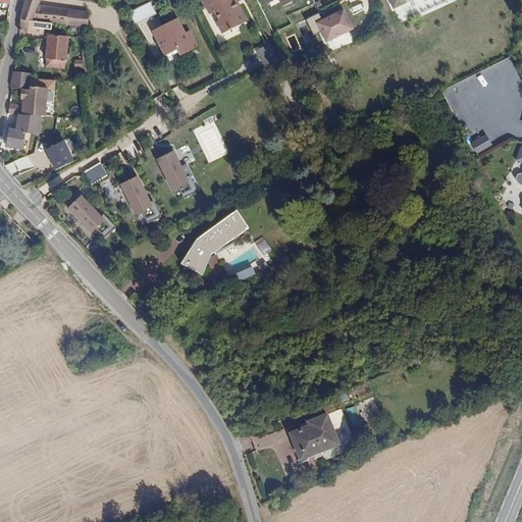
[(25,0),(20,19),(21,19),(45,22),(46,6),(39,6),(41,0),(25,0)]
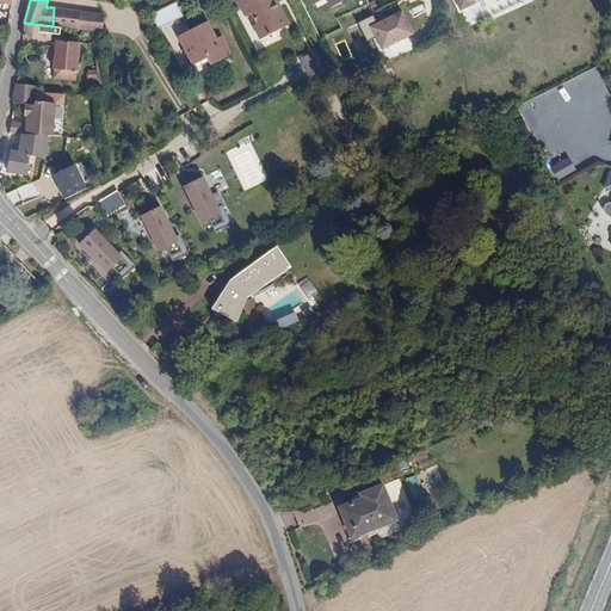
[(285,20),(279,6),(273,8),(269,0),(238,0),(245,16),(251,13),(255,24),(253,25),(260,39),(279,31),(276,24),(285,20)]
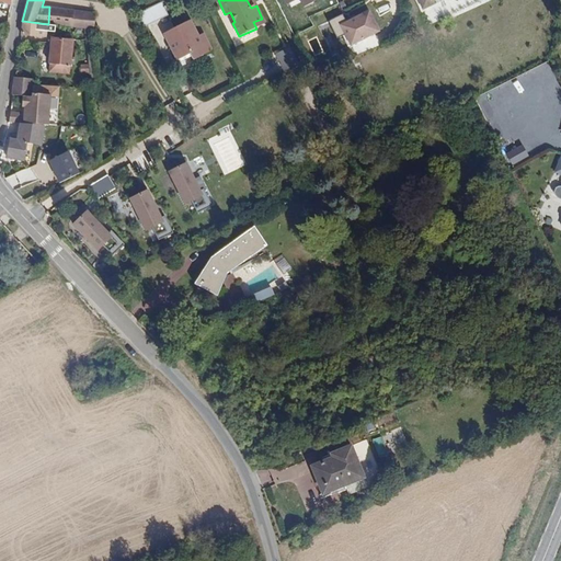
[(162,2),(140,12),(146,25),(169,15),(162,2)]
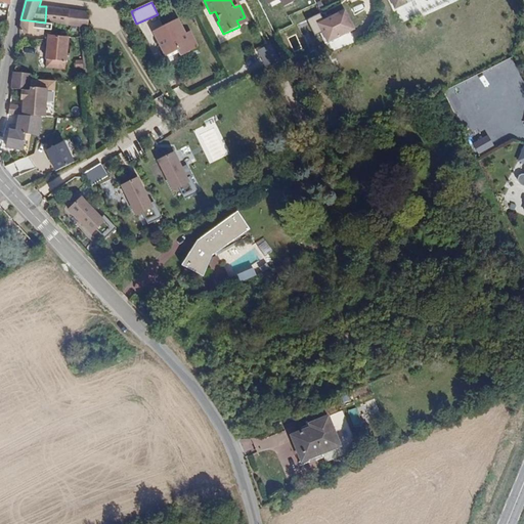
[(46,6),(45,23),(52,24),(70,26),(79,27),(85,27),(87,28),(88,12),(46,6)]
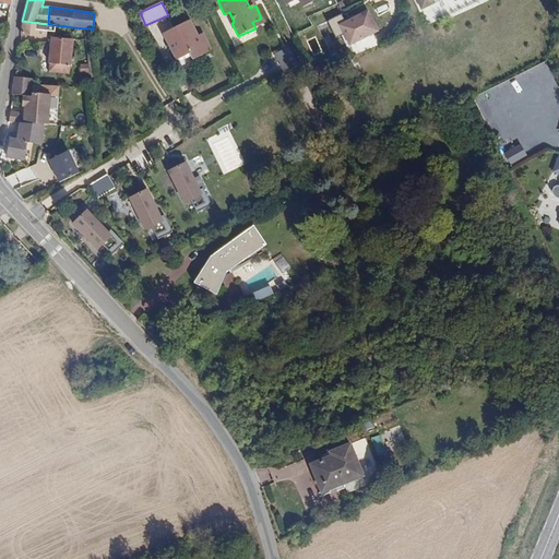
[(340,23),(351,45),(381,32),(370,9),(340,23)]
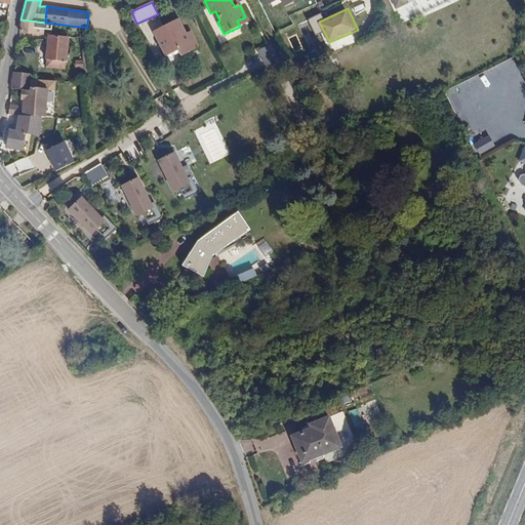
[(247,23),(245,17),(237,21),(240,27),(247,23)]
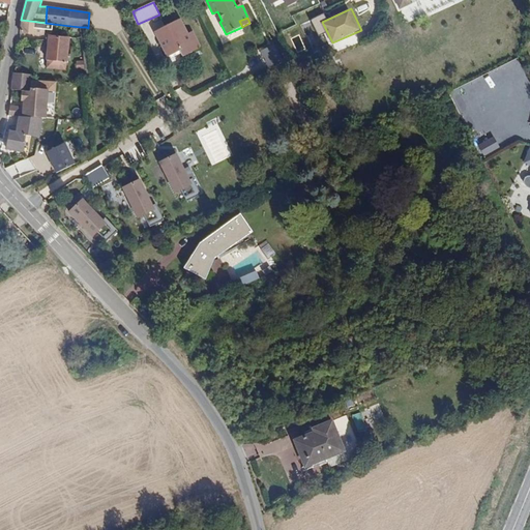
[(166,35),(158,39),(167,56),(179,50),(182,55),(200,47),(190,30),(186,33),(178,19),(162,27),(166,35)]
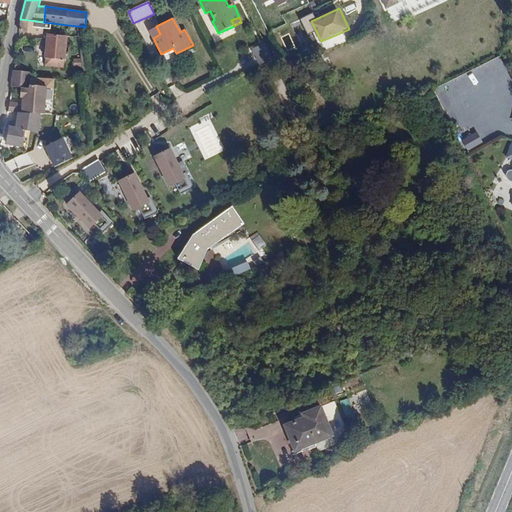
[(44,22),(21,19),(19,32),(43,34),(44,28),(50,29),(51,23),(44,22)]
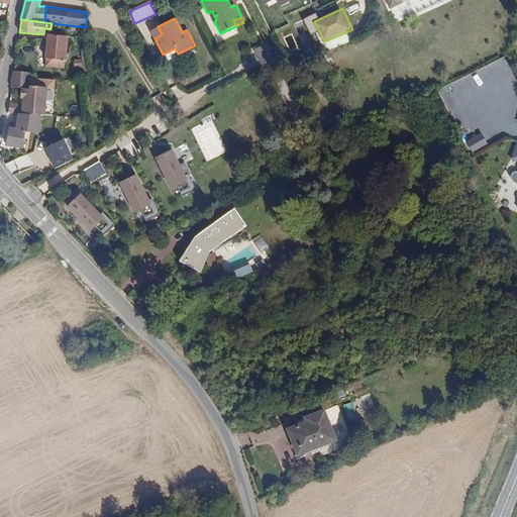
[(78,26),(69,25),(69,37),(76,36),(79,36),(78,26)]
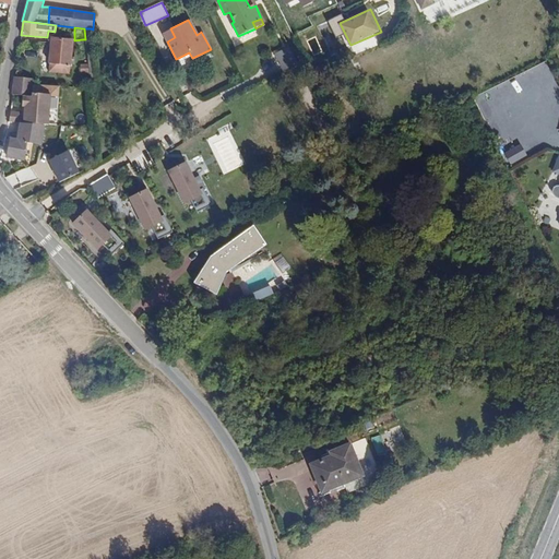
[(163,33),(167,42),(175,37),(170,28),(163,33)]
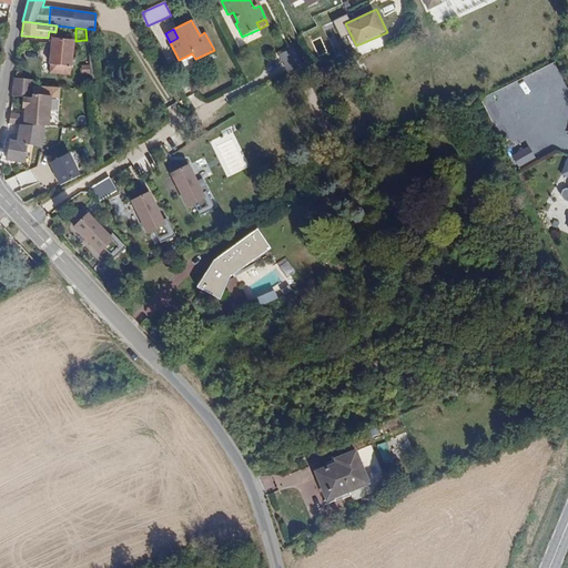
[(52,38),(52,42),(50,72),(70,74),(73,40),(52,38)]
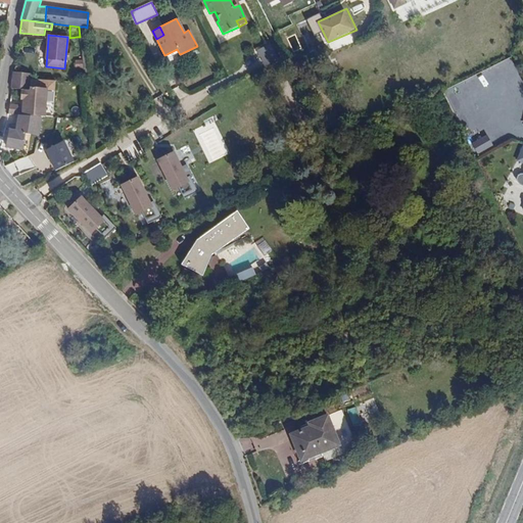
[(89,67),(87,41),(80,42),(82,60),(83,67),(89,67)]
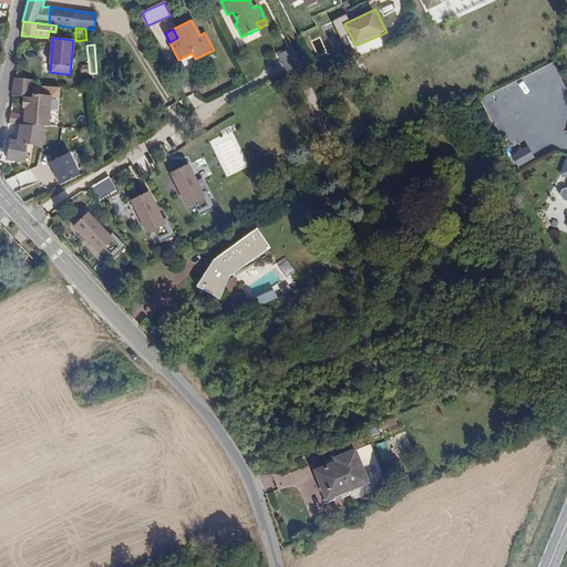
[(289,72),(303,64),(294,47),(279,54),(289,72)]
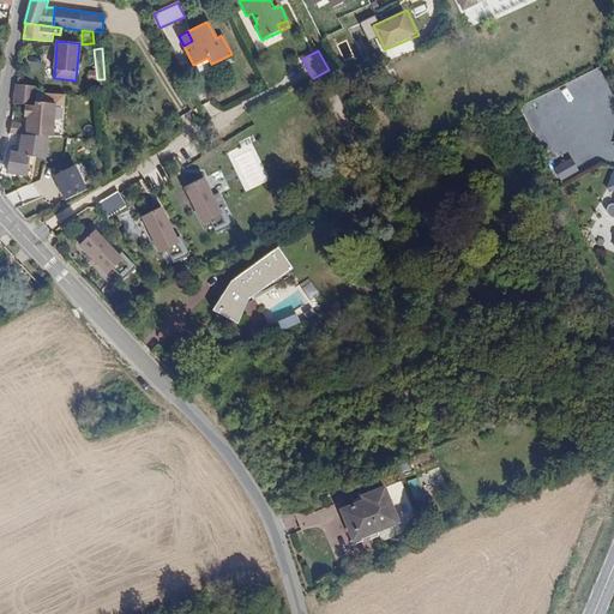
[(36,88),(17,85),(13,104),(14,104),(25,106),(34,106),(35,92),(36,88)]
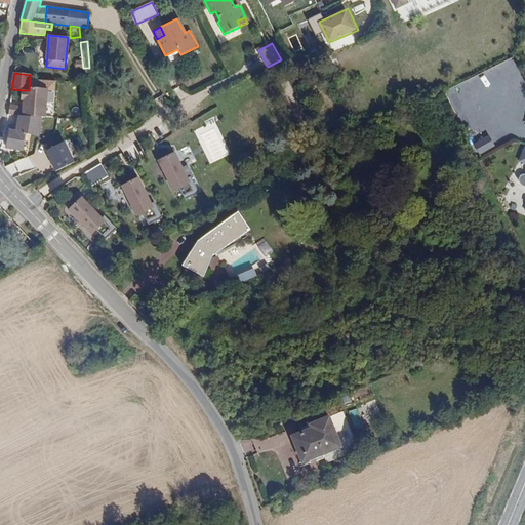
[(9,107),(7,115),(19,116),(41,118),(44,118),(45,98),(47,80),(30,79),(29,90),(22,90),(21,101),(23,102),(23,108),(19,108),(9,107)]
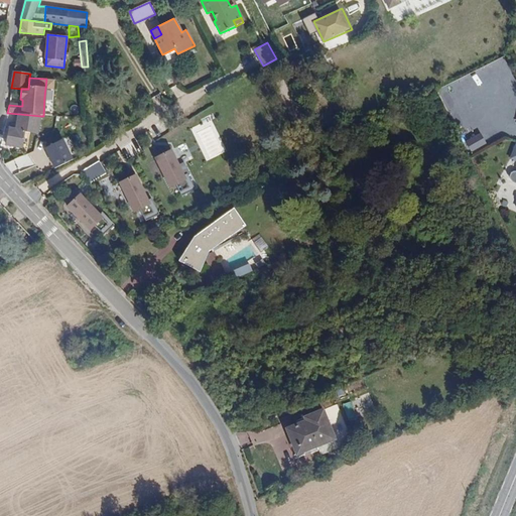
[(53,80),(46,79),(44,97),(52,98),(53,80)]
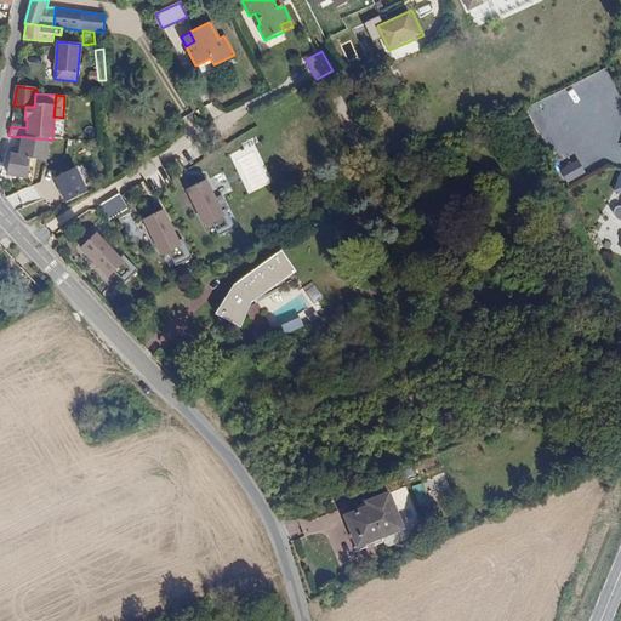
[(49,140),(23,137),(20,155),(12,154),(9,176),(27,178),(30,159),(36,160),(45,161),(49,140)]
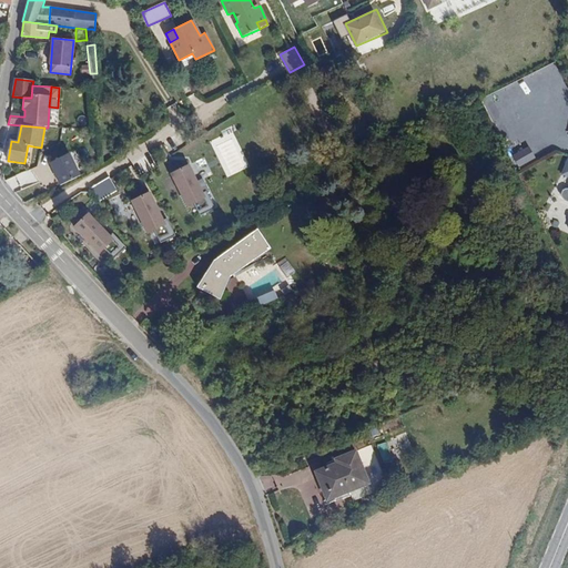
[(28,145),(24,163),(30,166),(33,146),(28,145)]
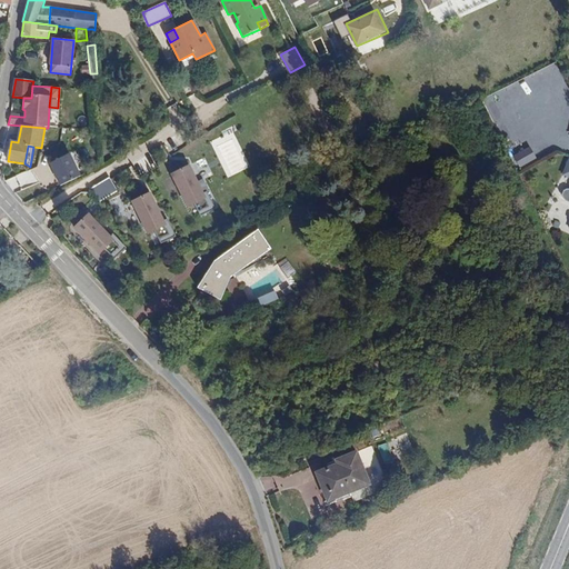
[(50,162),(60,186),(83,176),(73,151),(50,162)]
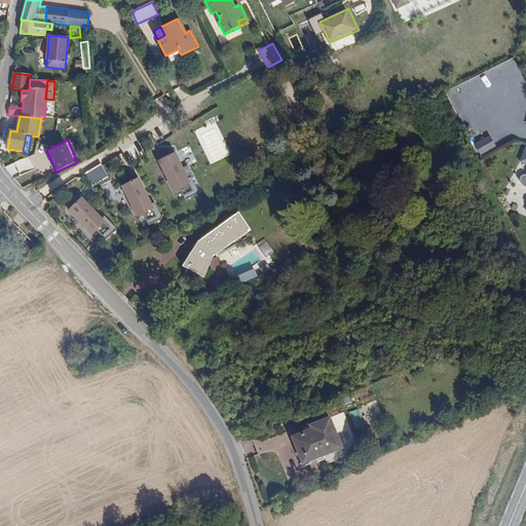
[(379,141),(367,140),(366,149),(378,151),(379,141)]
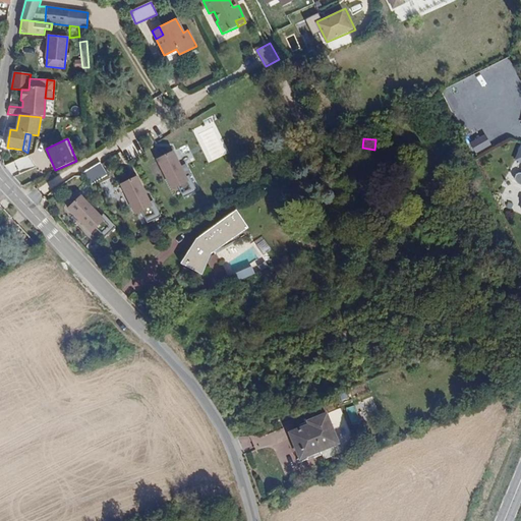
[(27,156),(17,161),(21,169),(32,164),(27,156)]
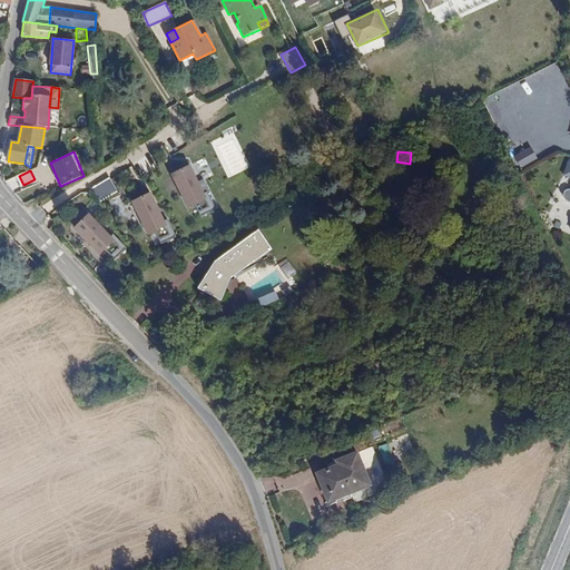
[(111,178),(92,186),(99,202),(118,193),(111,178)]
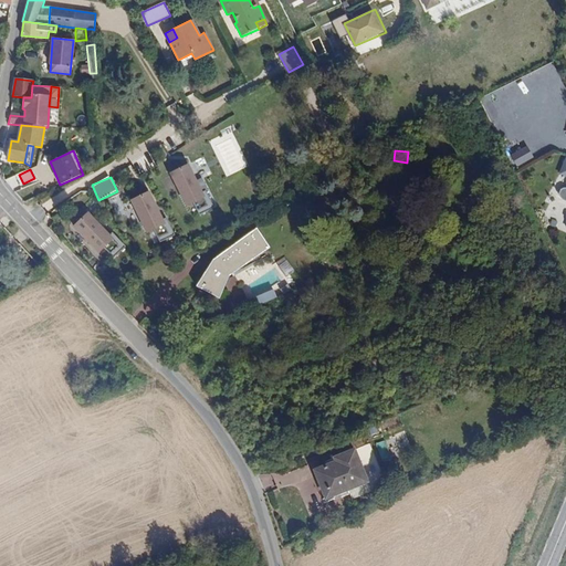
[(198,202),(186,179),(168,188),(182,216),(191,211),(198,223),(212,217),(203,199),(198,202)]
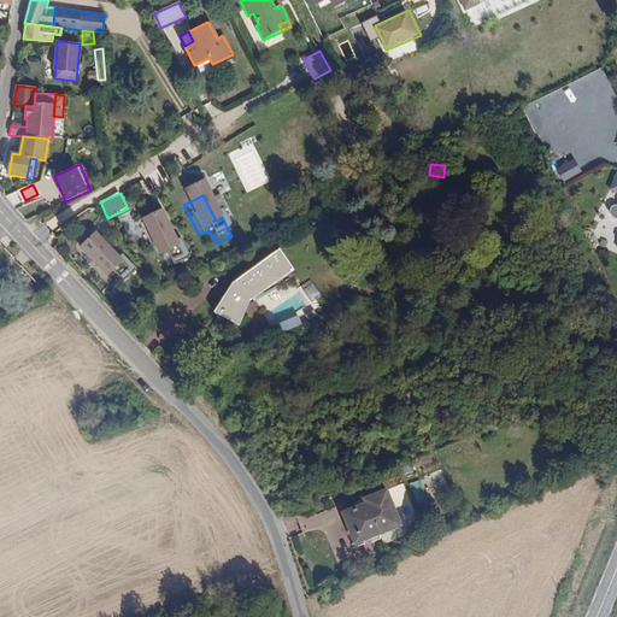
[(169,244),(157,219),(137,228),(152,258),(162,253),(169,268),(184,259),(176,241),(169,244)]
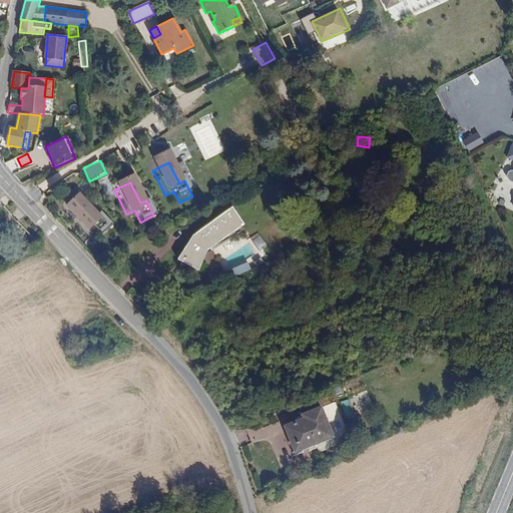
[(100,215),(80,195),(68,207),(90,230),(94,226),(103,235),(114,225),(102,212),(100,215)]
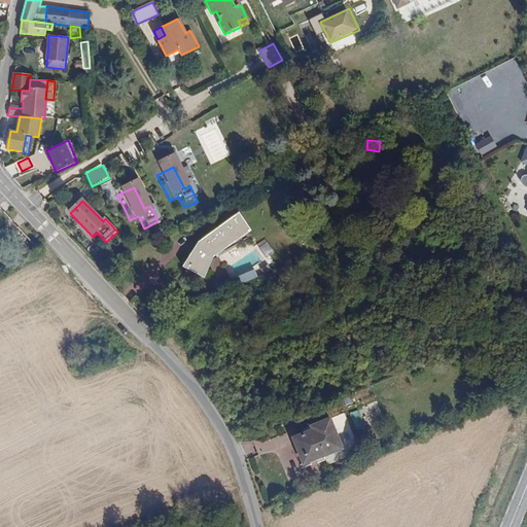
[(213,257),(246,232),(236,218),(199,242),(183,267),(204,278),(213,257)]
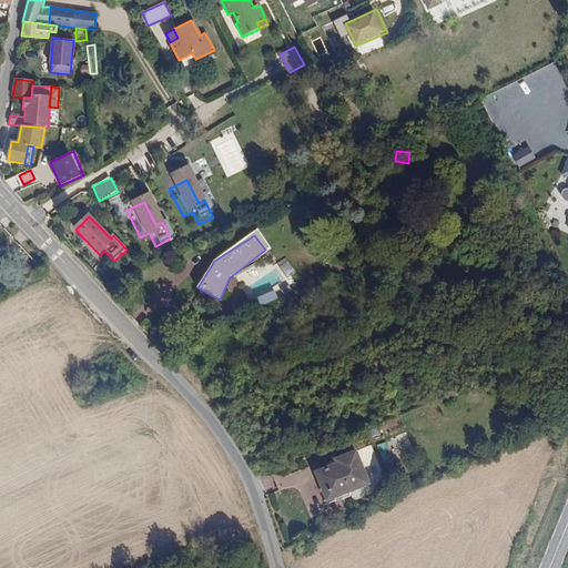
[(295,271),(287,262),(280,267),(287,277),(295,271)]
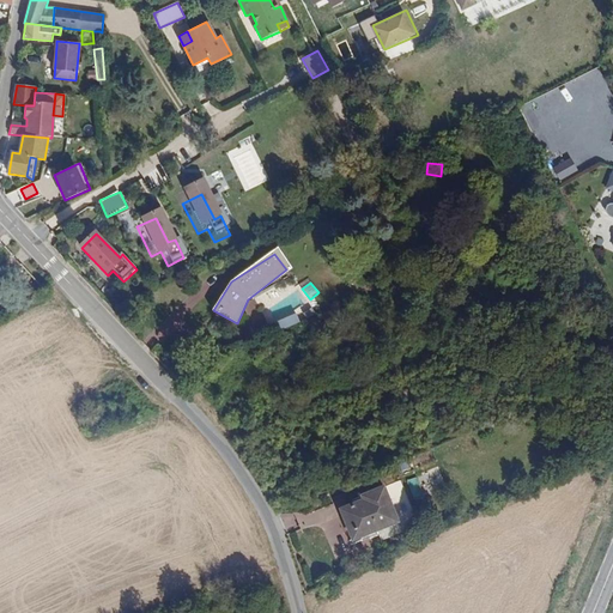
[(299,322),(296,314),(277,322),(281,331),(299,322)]
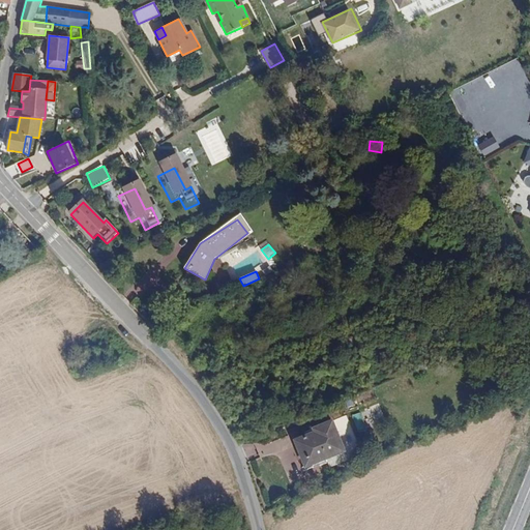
[(344,451),(331,420),(313,429),(314,432),(295,440),(306,467),(344,451)]
